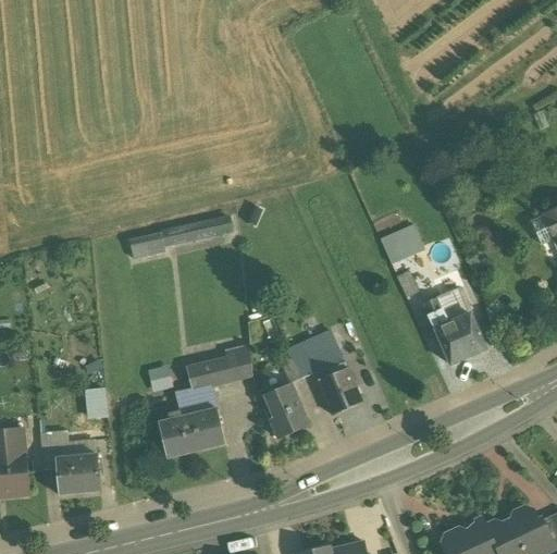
[(556,208),(545,213),(545,214),(555,237),(556,242),(556,208)]
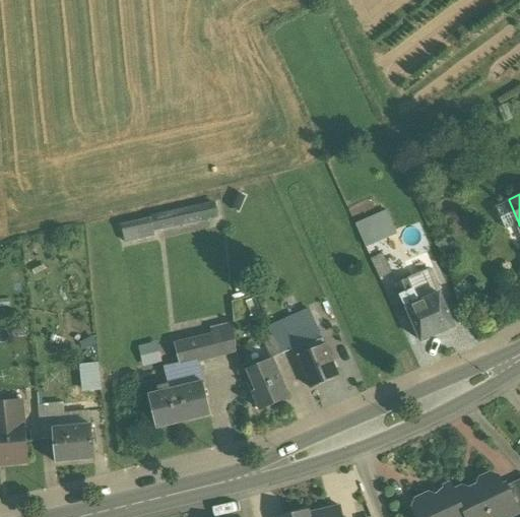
[(117,218),(121,237),(217,214),(213,196),(117,218)]
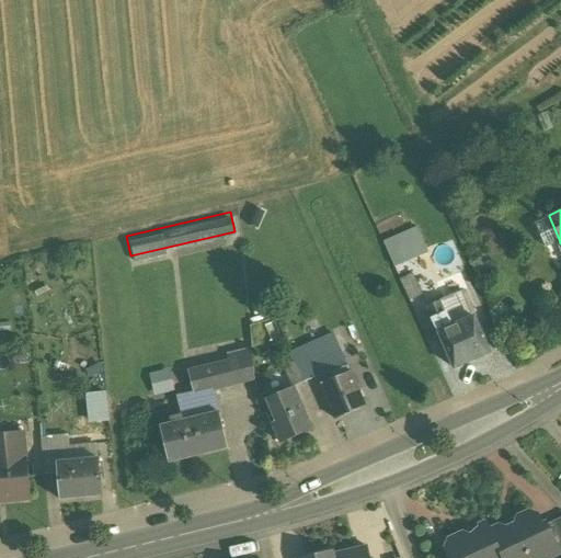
[(549,216),(535,223),(545,246),(559,239),(549,216)]
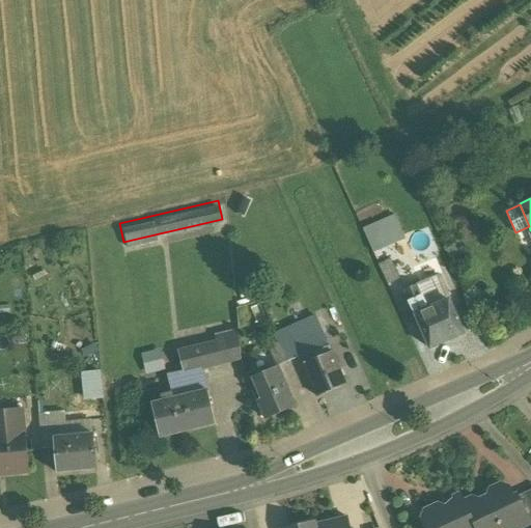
[(395,214),(363,228),(373,250),(404,237),(395,214)]
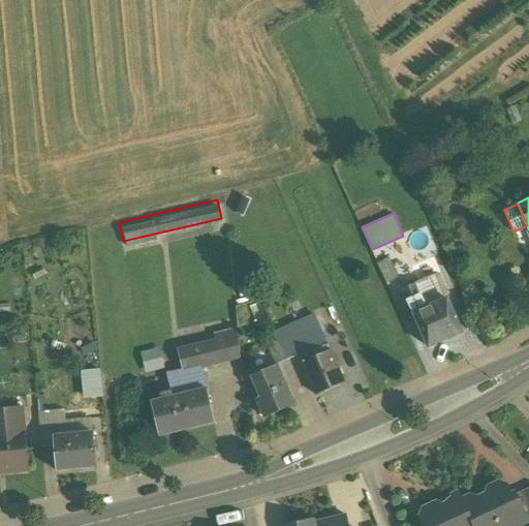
[(389,256),(377,263),(385,281),(398,275),(389,256)]
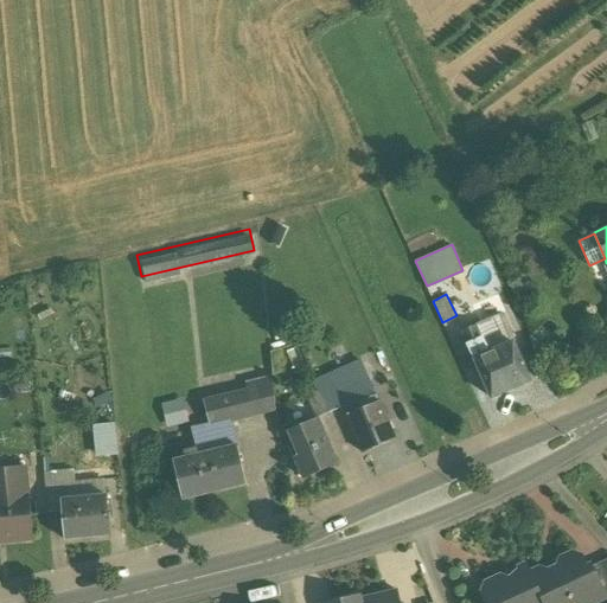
[(487,351),(475,324),(460,329),(472,358),(487,351)]
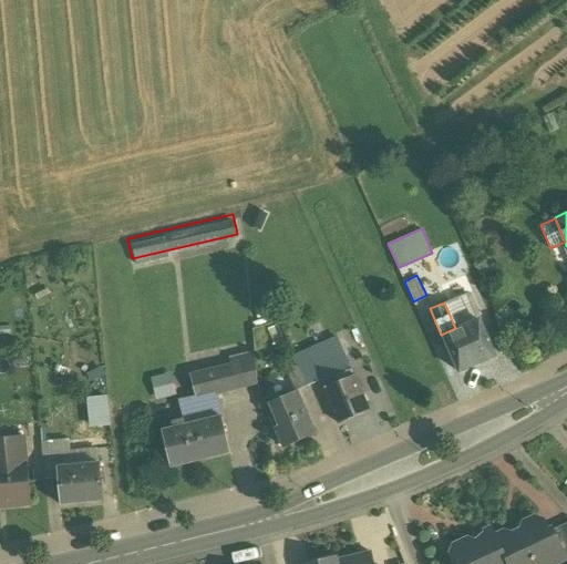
[(455,328),(441,335),(442,335),(443,335),(457,370),(477,361),(481,363),(488,360),(490,356),(494,355),(478,318),(455,328)]
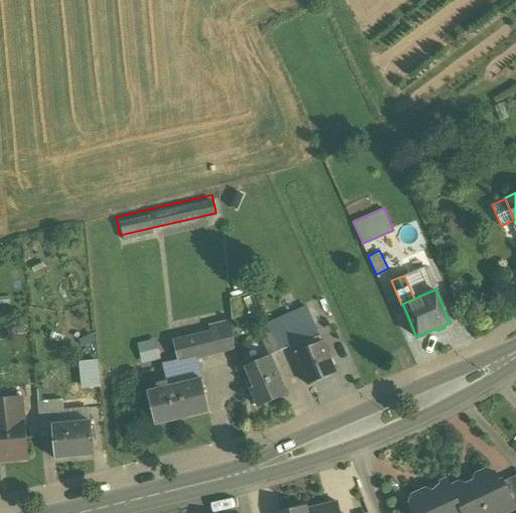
[(307,306),(279,318),(285,332),(312,319),(307,306)]
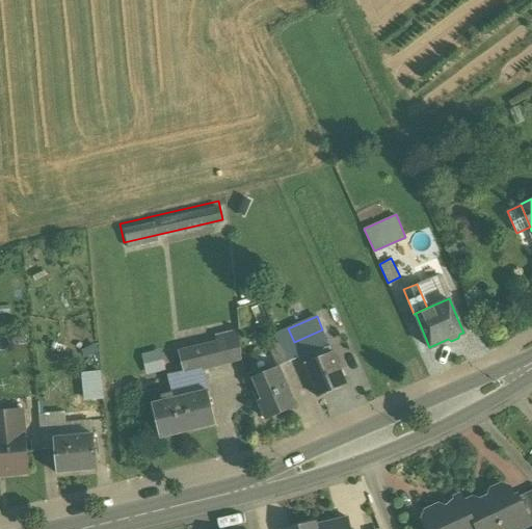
[(238,328),(215,335),(217,341),(217,340),(222,362),(241,356),(238,328)]
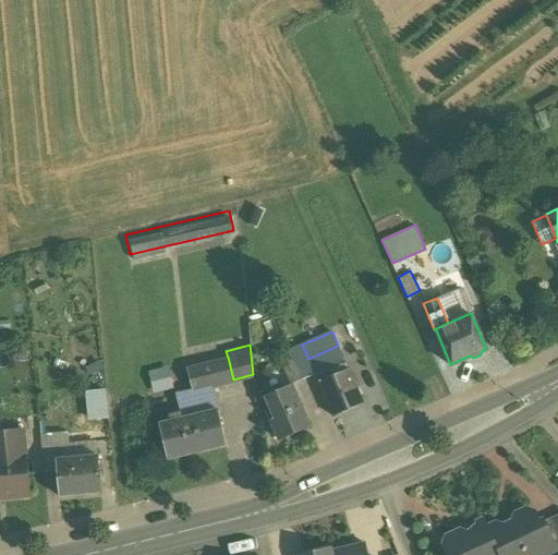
[(308,359),(302,345),(290,351),(302,378),(314,373),(308,359)]
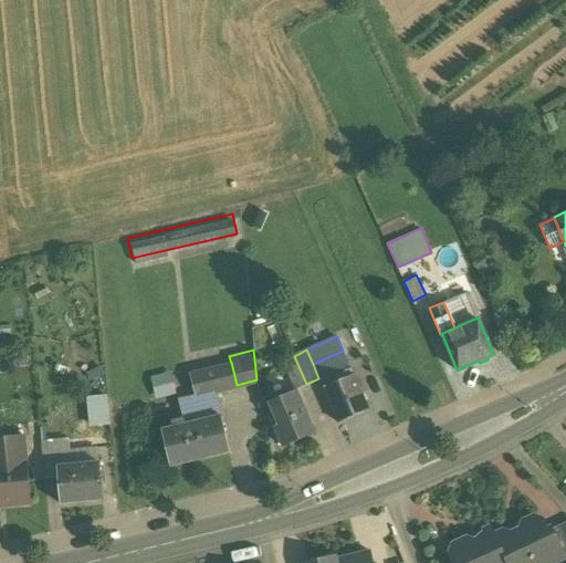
[(343,351),(313,364),(318,378),(323,386),(337,379),(335,374),(350,367),(343,351)]
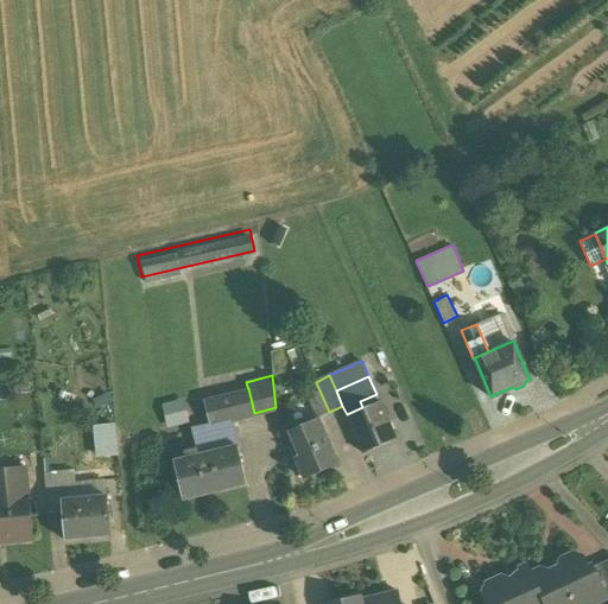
[(329,412),(316,382),(303,387),(316,418),(317,418),(329,412)]
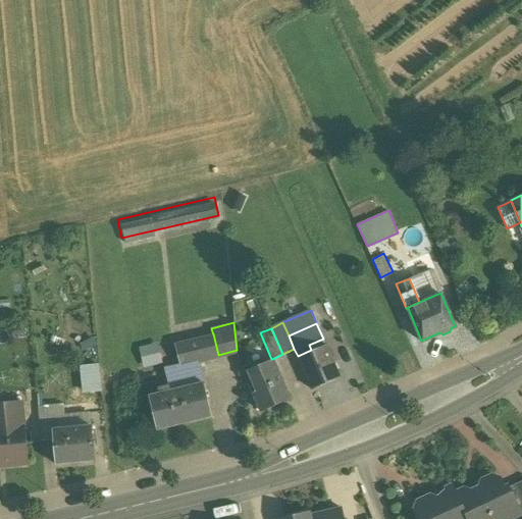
[(213,334),(175,344),(180,363),(180,364),(198,360),(218,355),(213,333),(213,334)]
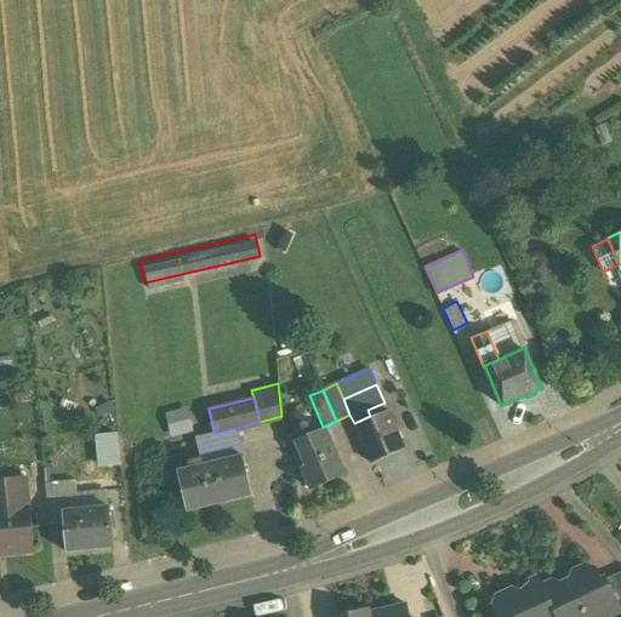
[(404,447),(385,403),(368,410),(370,416),(354,423),(370,461),(404,447)]
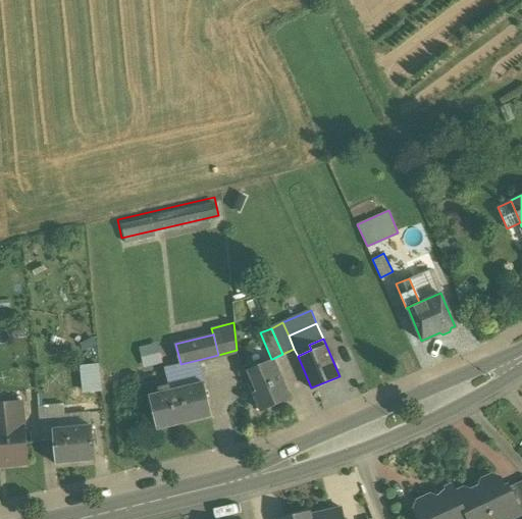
[(156,340),(138,344),(142,363),(161,359),(156,340)]
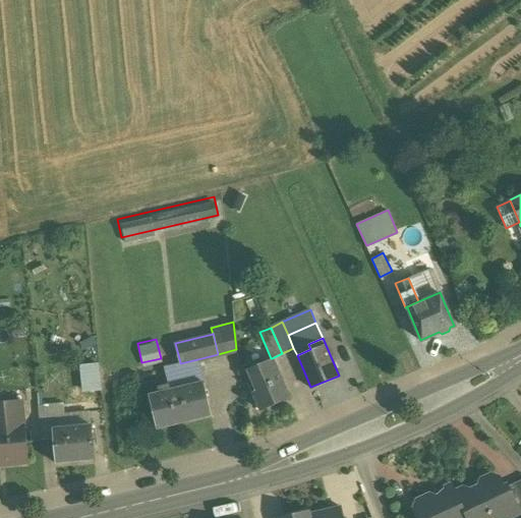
[(271,358),(246,368),(255,390),(252,392),(261,409),(289,397),(272,358),(271,358)]
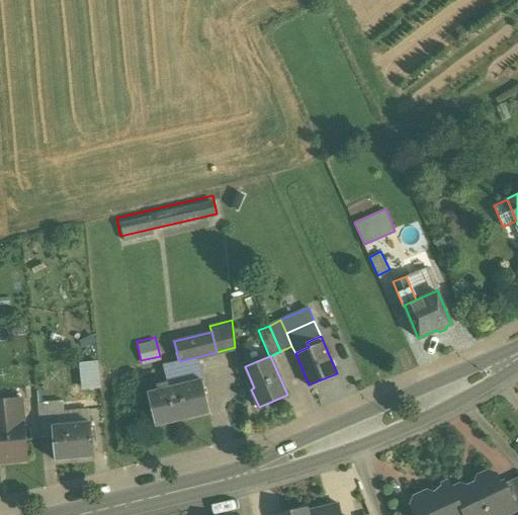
[(196,357),(179,361),(179,360),(163,364),(169,388),(201,379),(196,357)]
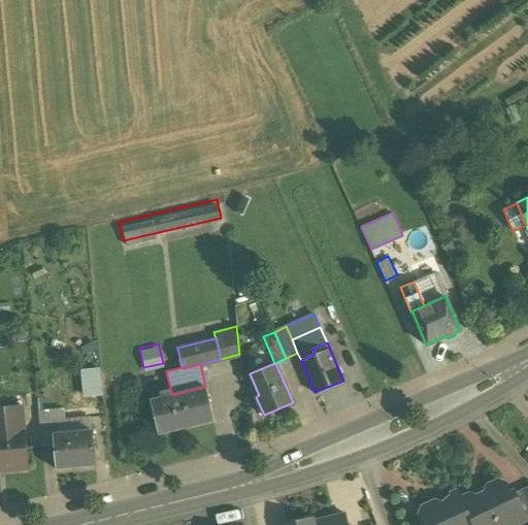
[(172,395),(151,400),(158,432),(213,419),(205,387),(172,395)]
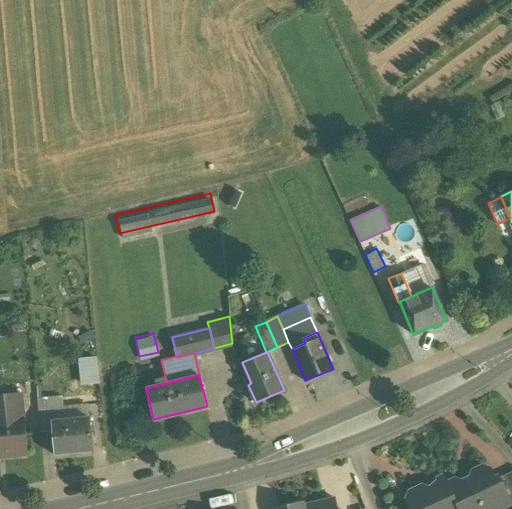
[(22,394),(0,395),(0,423),(5,423),(5,419),(24,417),(22,394)]
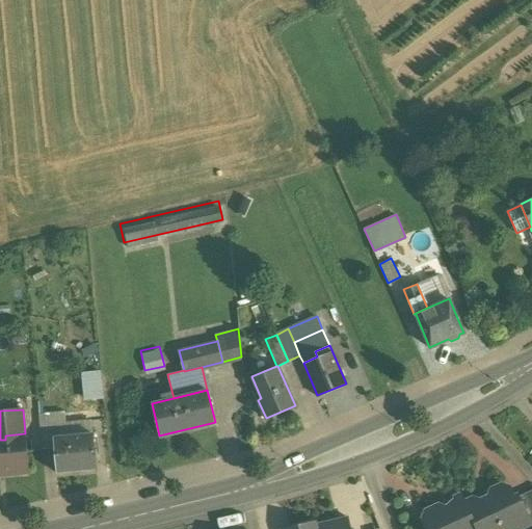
[(54,412),(38,413),(42,448),(54,447),(53,437),(56,437),(54,412)]
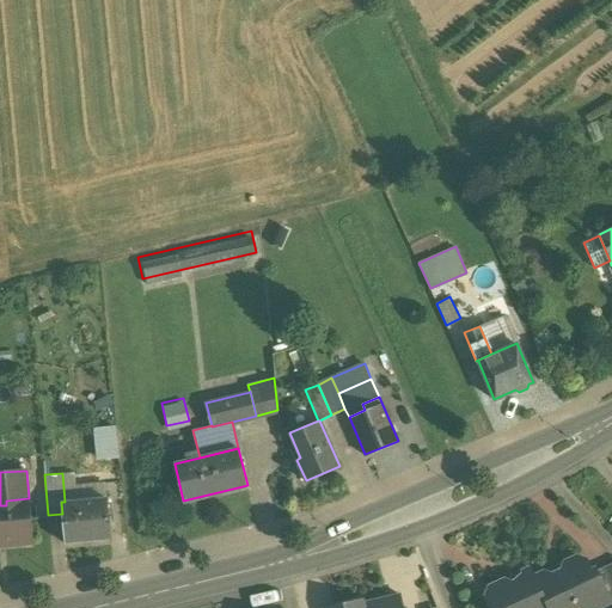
[(65,502),(61,502),(62,514),(65,542),(110,538),(106,497),(65,502)]
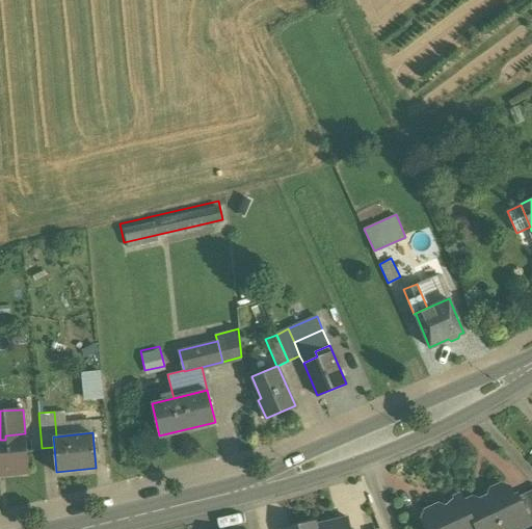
[(5,440),(0,440),(0,470),(8,470),(9,473),(28,471),(25,433),(5,435),(5,440)]
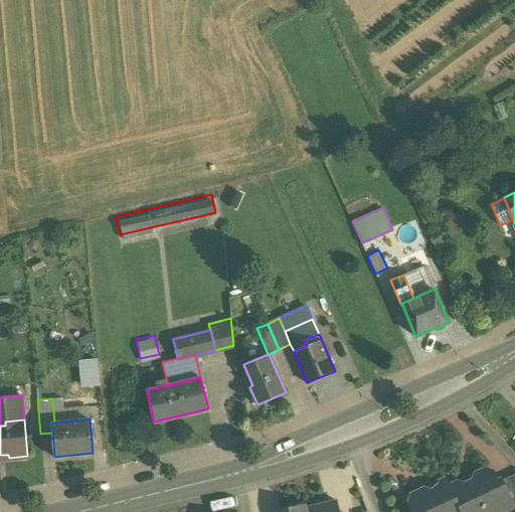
[(476,473),(473,480),(464,484),(458,482),(450,485),(461,511),(474,511),(482,508),(491,511),(497,511),(512,505),(500,479),(497,481),(494,473),(485,469),(476,473)]
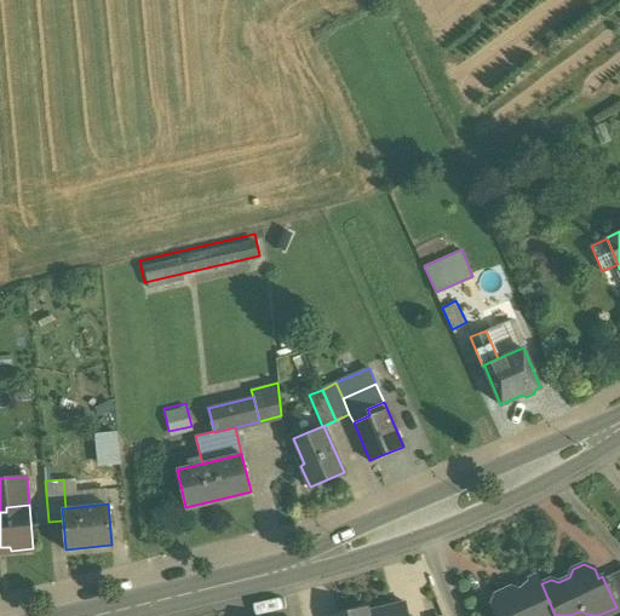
[(619,568),(602,576),(616,608),(619,609),(619,568)]
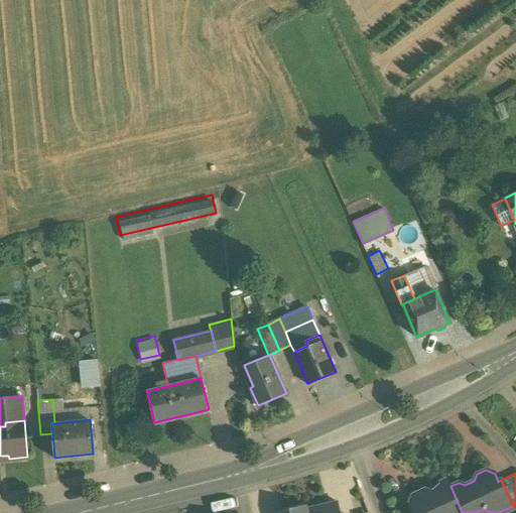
[(431,491),(425,489),(413,495),(410,502),(411,504),(415,512),(462,512),(450,486),(446,480),(439,483),(440,484),(431,491)]
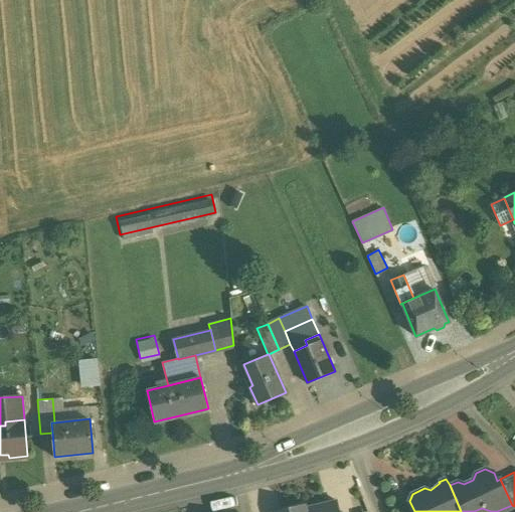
[(306,507),(306,511),(340,511),(337,500),(306,507)]
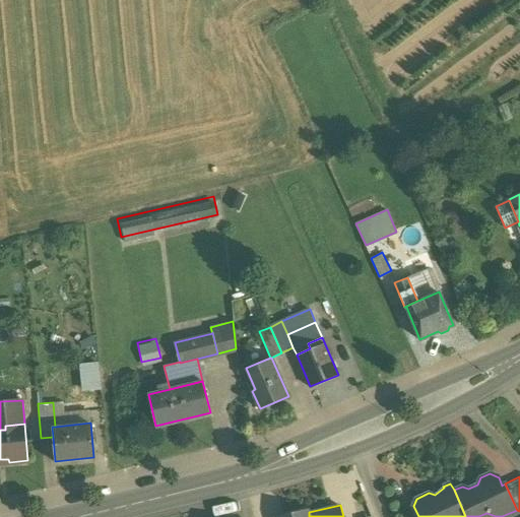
[(308,508),(275,516),(309,516),(309,512),(308,508)]
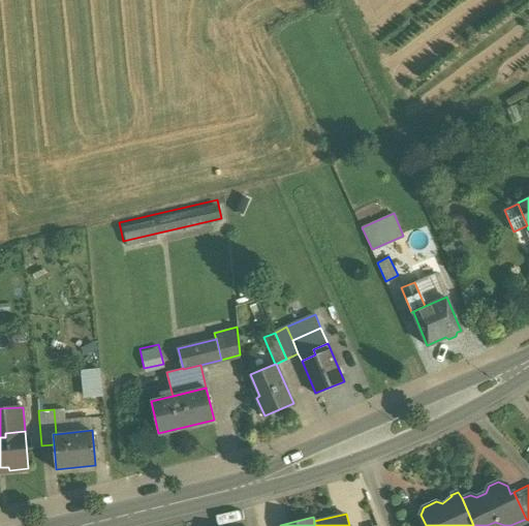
[(426,525),(422,517),(409,522),(410,525),(426,525)]
